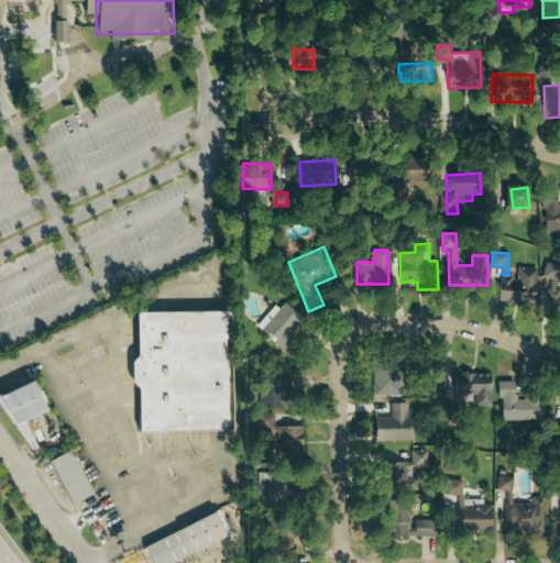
[(559,264),(544,265),(545,280),(547,280),(548,310),(559,308),(559,264)]
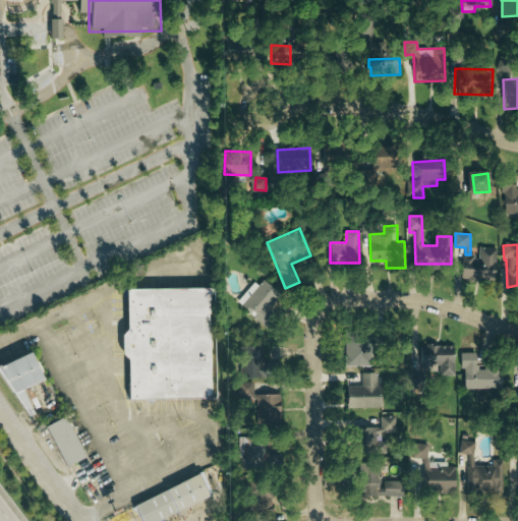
[(497,249),(480,248),(479,256),(462,256),(462,281),(497,281),(497,249)]
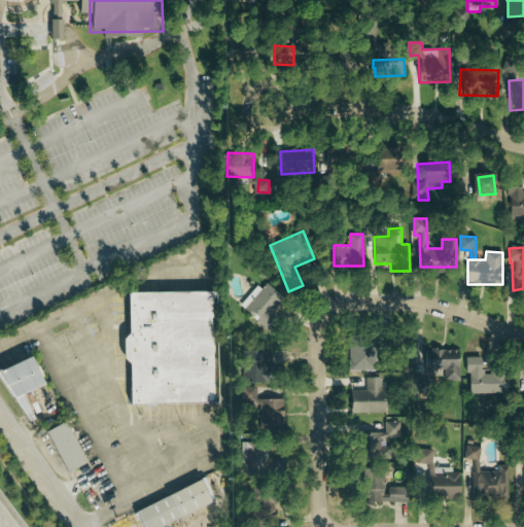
[(131,292),(217,289),(220,399),(134,401),(131,292)]
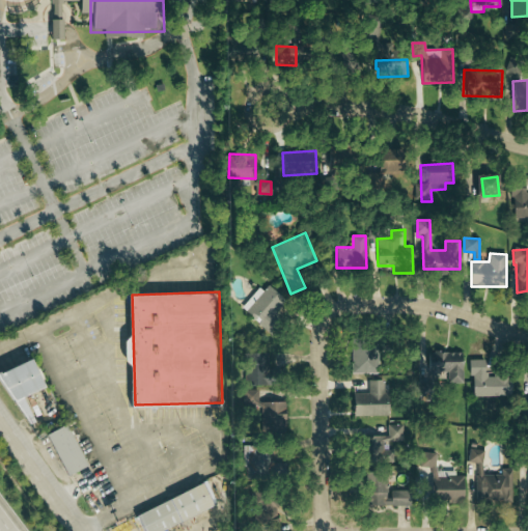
[(372,347),(354,347),(355,373),(373,373),(372,347)]
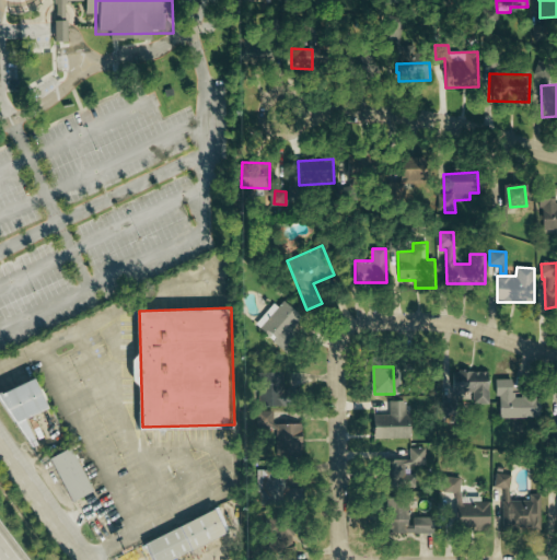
[(452,372),(453,401),(489,401),(489,372),(452,372)]
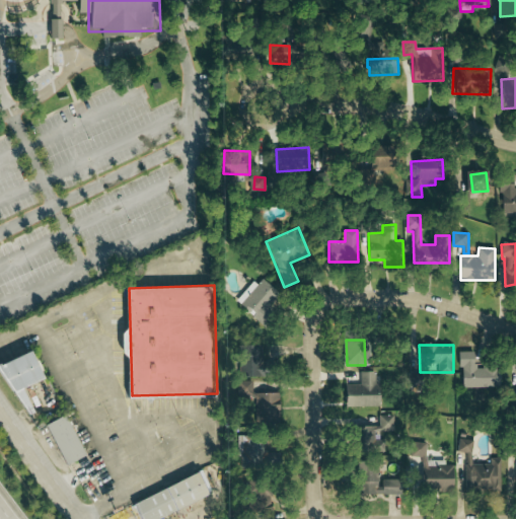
[(240,346),(239,375),(277,376),(278,362),(263,362),(264,347),(240,346)]
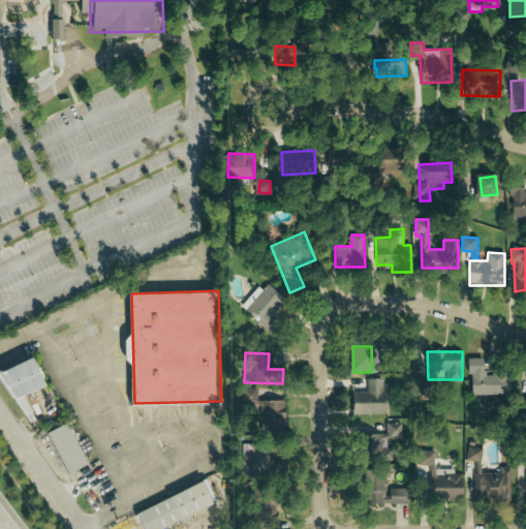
[(38,419),(33,422),(0,374),(0,371),(3,370),(3,371),(34,356),(48,384),(26,395),(38,419)]
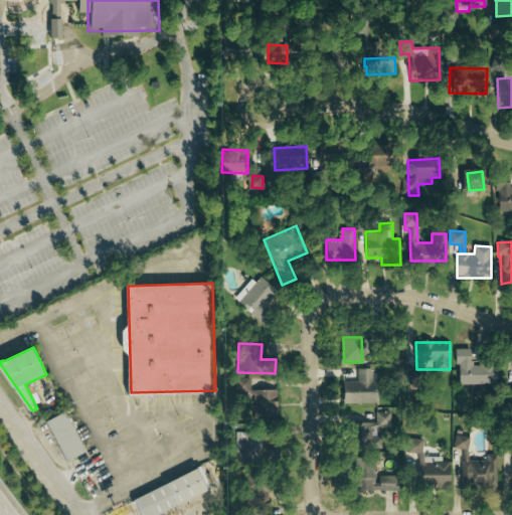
[(458,385),(496,384),(495,364),(472,364),(471,349),(457,349),(458,385)]
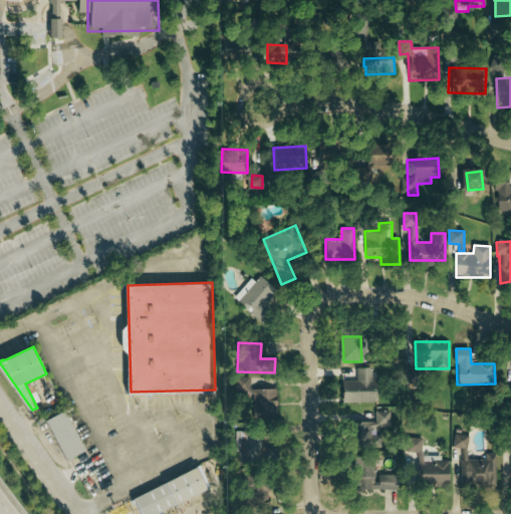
[(342,404),(374,403),(373,368),(357,368),(358,380),(342,380),(342,404)]
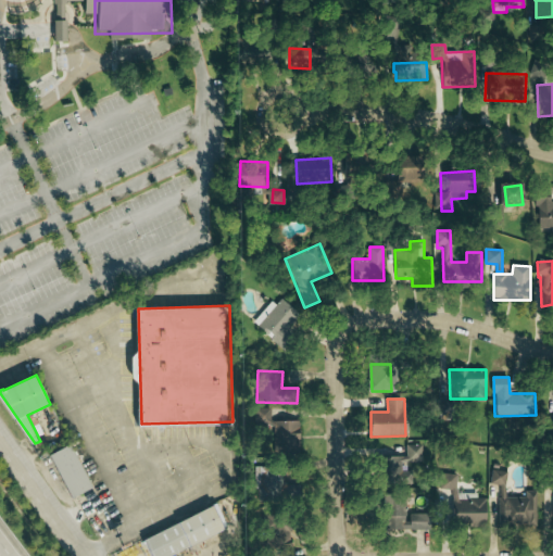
[(510,430),(518,431),(519,420),(510,419),(510,430)]
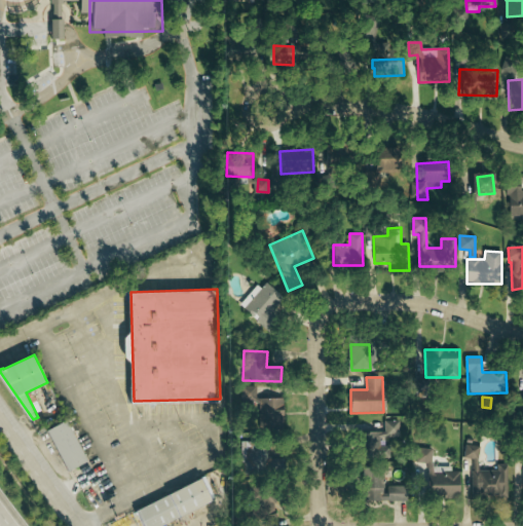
[(261,430),(285,429),(284,398),(260,399),(261,430)]
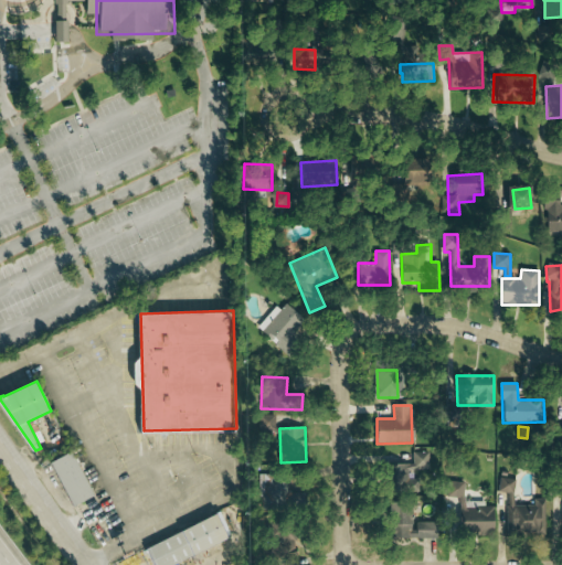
[(73,450),(96,494),(76,505),(53,461),(73,450)]
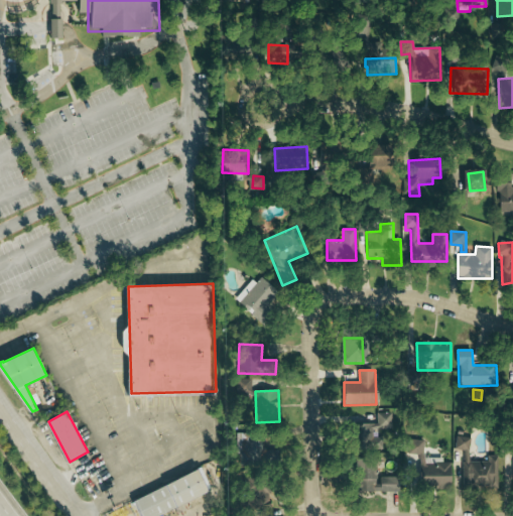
[(353,425),(352,450),(373,450),(374,425),(353,425)]
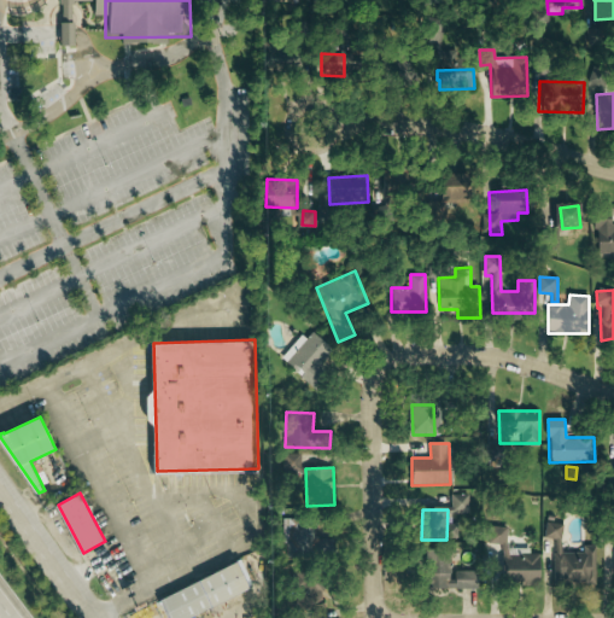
[(563,524),(547,523),(547,540),(556,540),(556,553),(562,553),(563,524)]
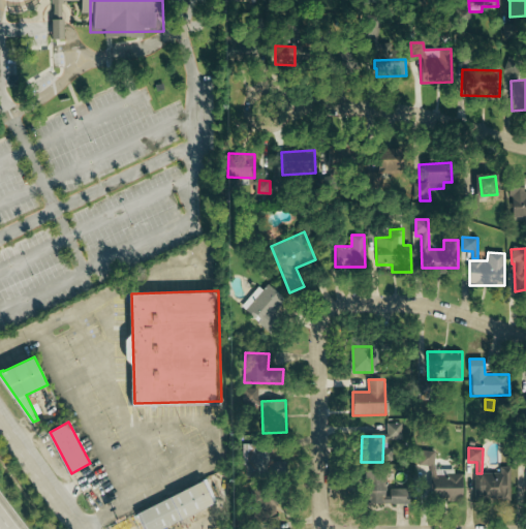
[(512,468),(500,468),(500,474),(475,474),(474,499),(511,500),(512,468)]
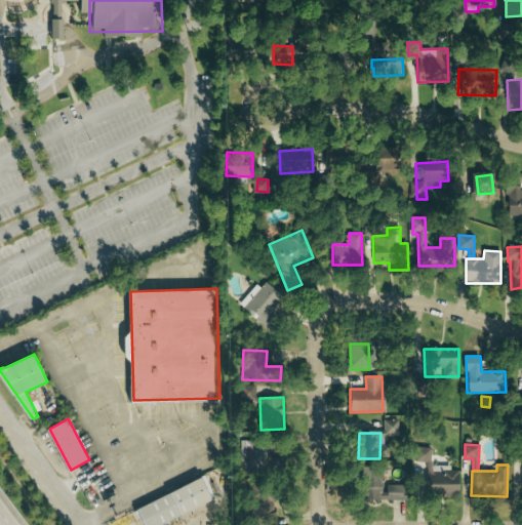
[(459,472),(428,471),(427,495),(458,496),(459,472)]
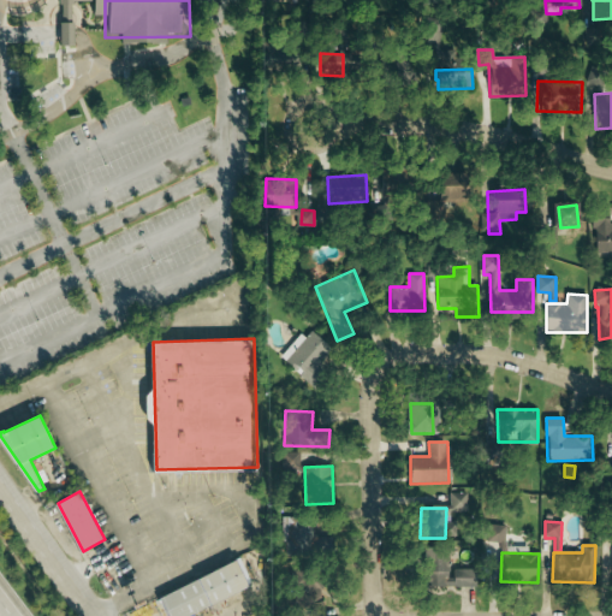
[(171,615),(161,597),(237,560),(249,586),(189,615),(171,615)]
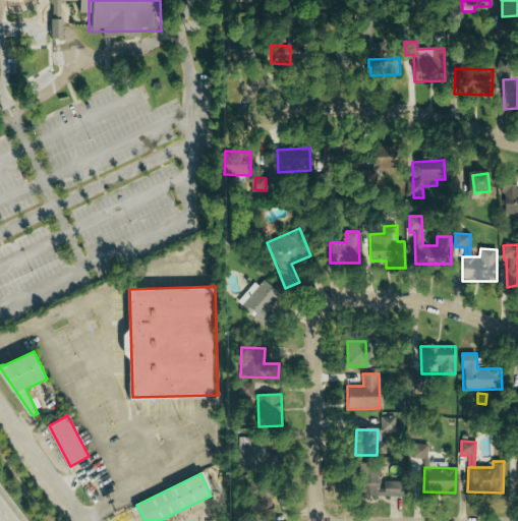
[(380,495),(380,473),(359,473),(358,495),(380,495)]
